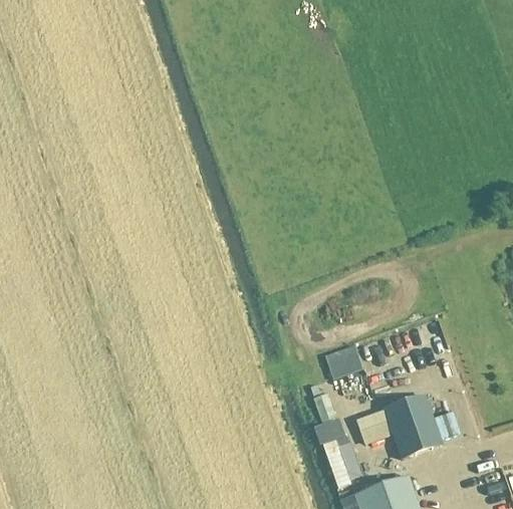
[(313,399),(321,423),(335,418),(327,394),(313,399)]
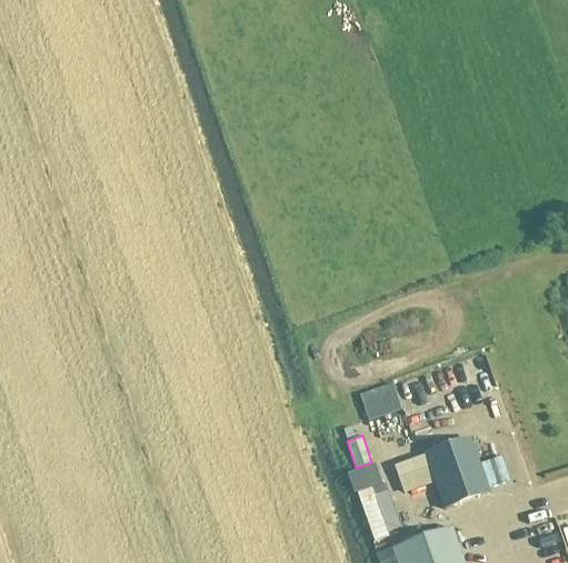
[(426,453),(445,508),(489,492),(470,438),(426,453)]
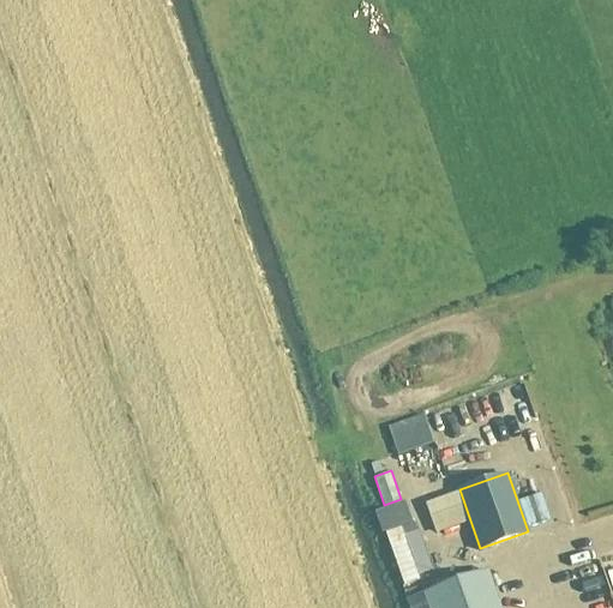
[(456,488),(424,499),(436,530),(467,518),(456,488)]
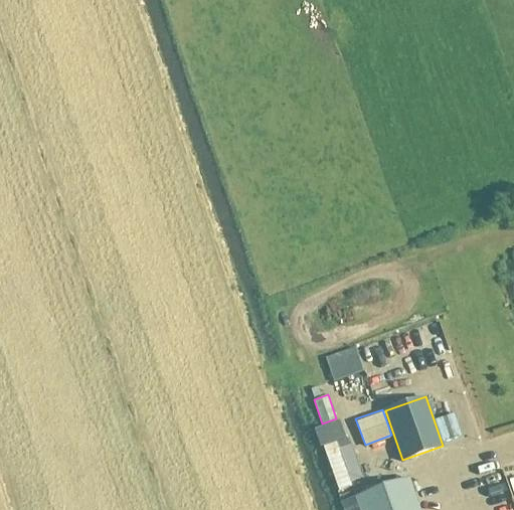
[(453,411),(433,418),(441,441),(461,434),(453,411)]
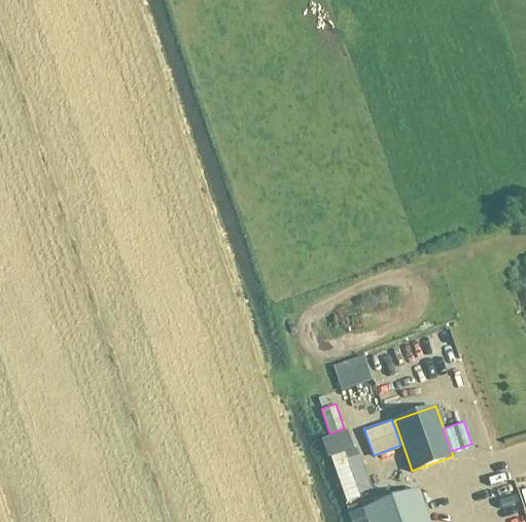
[(346,499),(360,494),(344,450),(330,455),(346,499)]
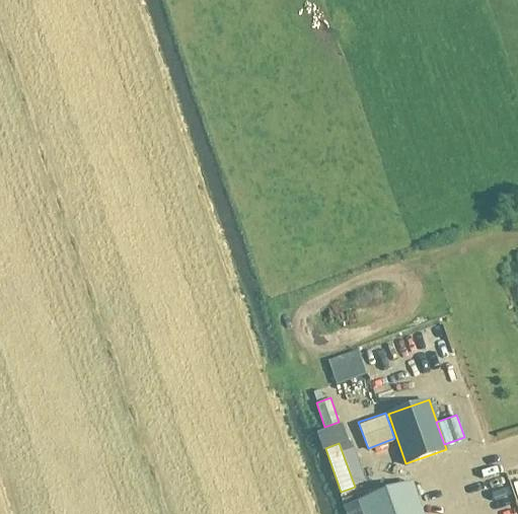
[(508,469),(517,464),(517,453),(504,460),(508,469)]
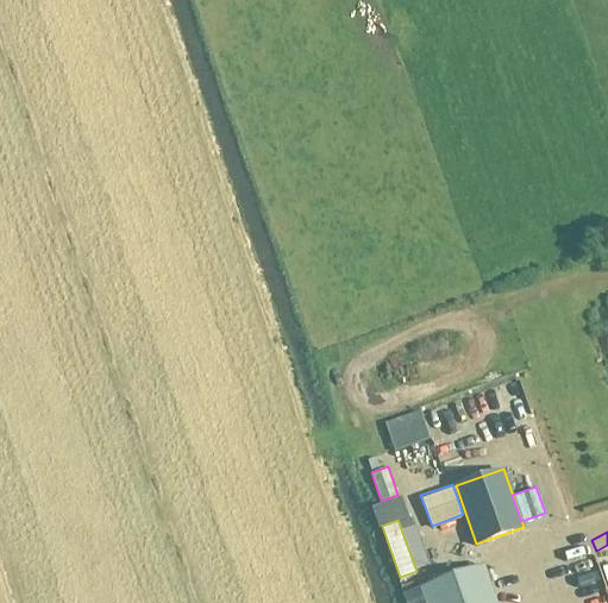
[(496,602),(483,563),(402,591),(406,602),(496,602)]
